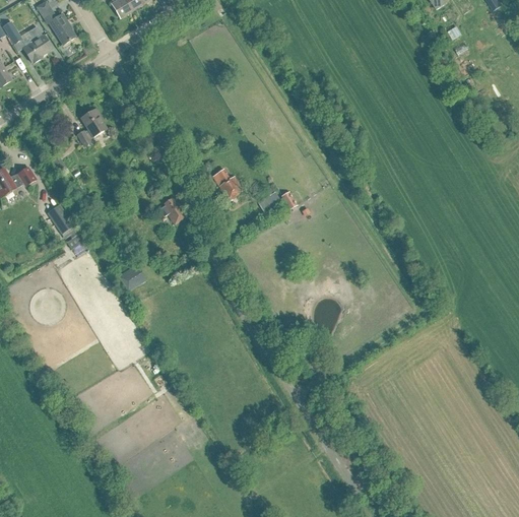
[(62,44),(75,36),(68,24),(68,23),(61,12),(55,16),(45,0),(37,5),(47,22),(48,21),(62,44)]
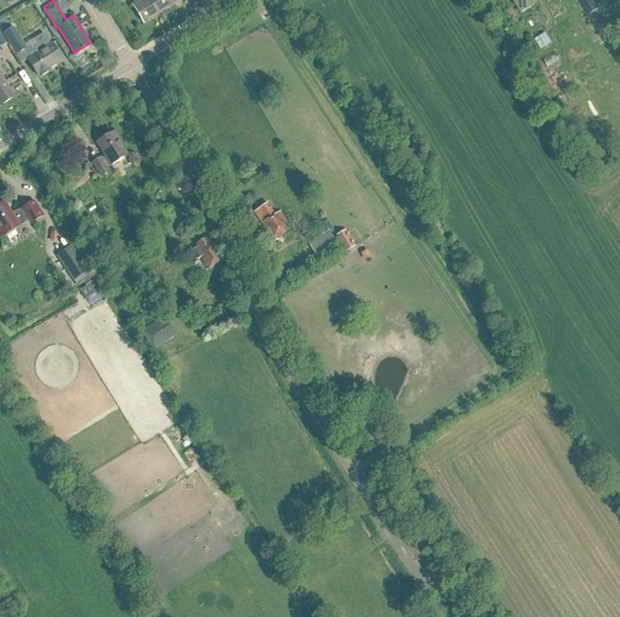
[(158,12),(151,0),(138,0),(132,4),(143,21),(158,12)]
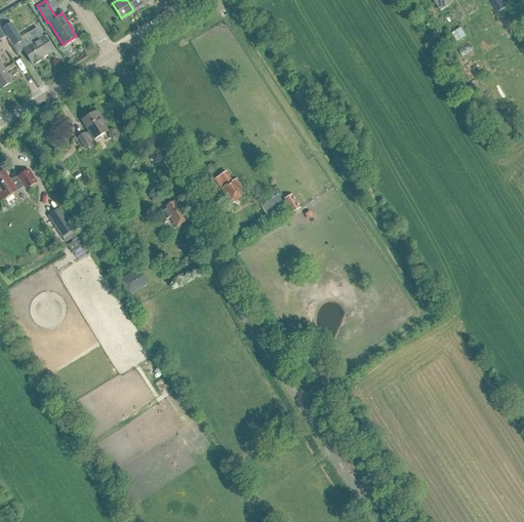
[(127,0),(133,10),(146,2),(144,0),(127,0)]
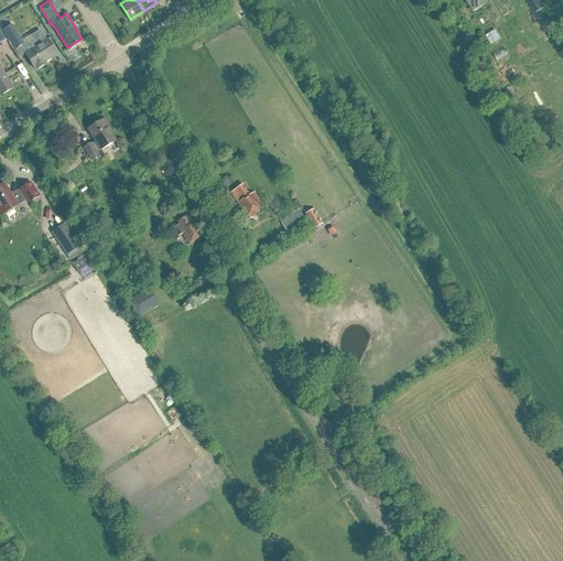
[(486,4),(483,0),(468,0),(476,10),(486,4)]
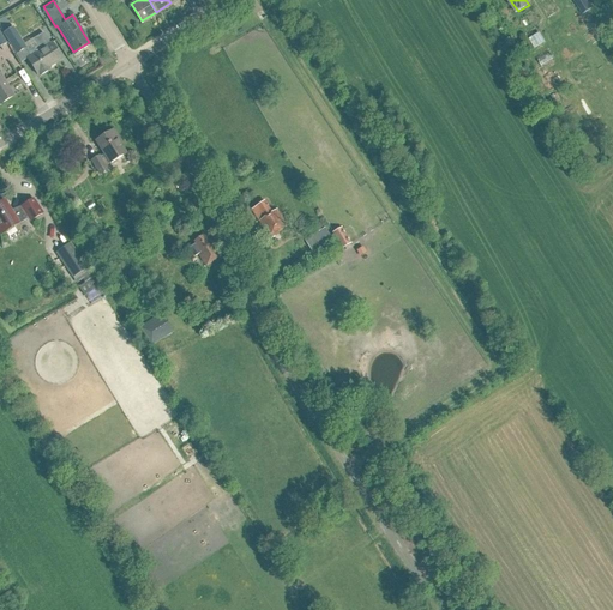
[(8,26),(2,30),(16,52),(18,54),(20,53),(24,50),(24,49),(8,26)]
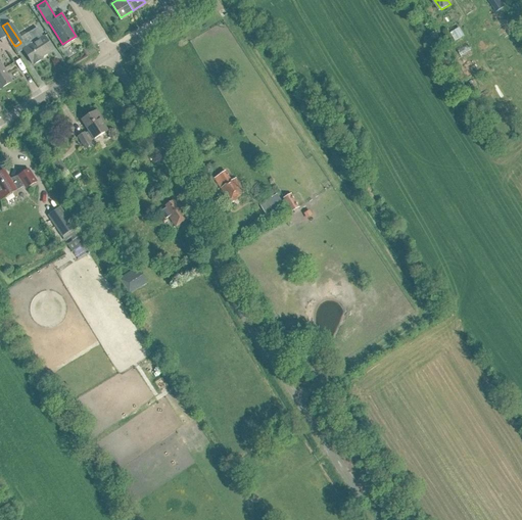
[(13,44),(12,44),(16,51),(18,50),(19,49),(22,47),(31,61),(32,61),(33,62),(41,57),(40,55),(45,52),(51,48),(43,35),(41,36),(41,35),(40,34),(39,32),(35,26),(27,32),(30,36),(29,37),(21,41),(20,42),(20,43),(17,45),(15,46),(13,44)]
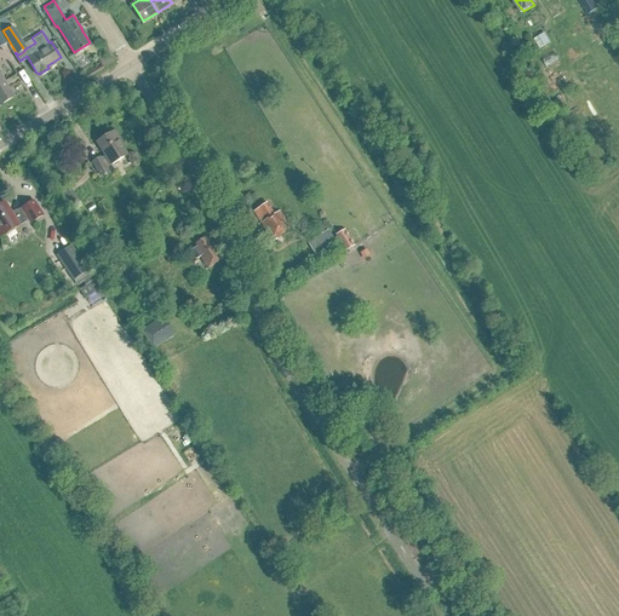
[(0,101),(11,95),(5,84),(6,84),(0,74),(0,101)]
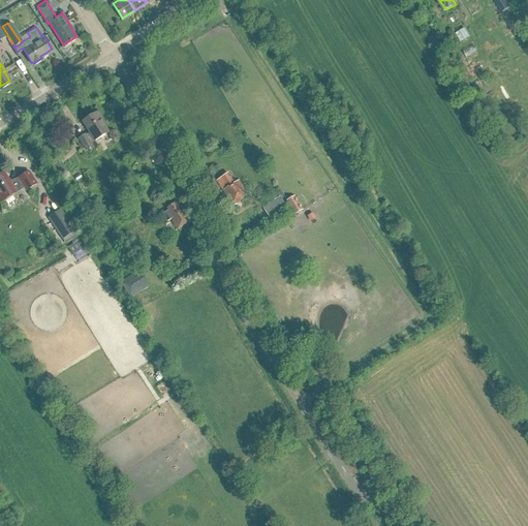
[(93,140),(107,131),(101,120),(102,119),(97,110),(81,120),(88,131),(85,134),(84,132),(78,136),(85,149),(91,145),(89,142),(93,140)]
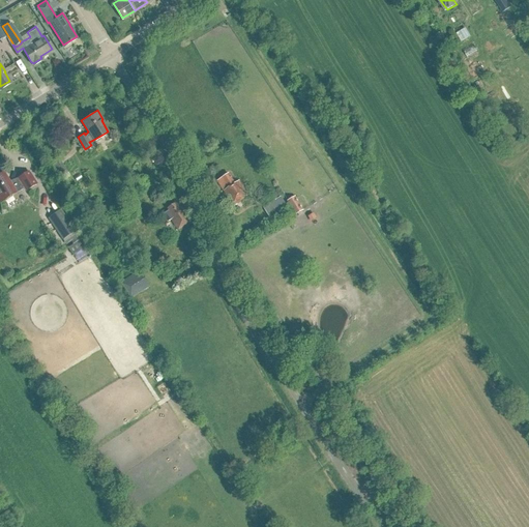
[(66,171),(58,155),(47,163),(55,177),(66,171)]
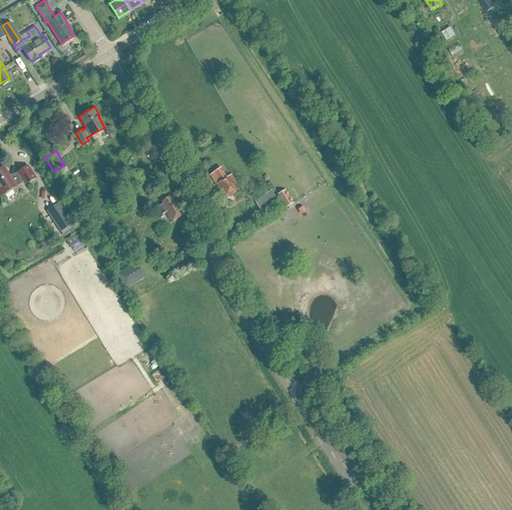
[(24,182),(34,176),(26,164),(16,170),(17,173),(10,177),(2,165),(0,166),(0,192),(14,183),(21,178),(24,182)]
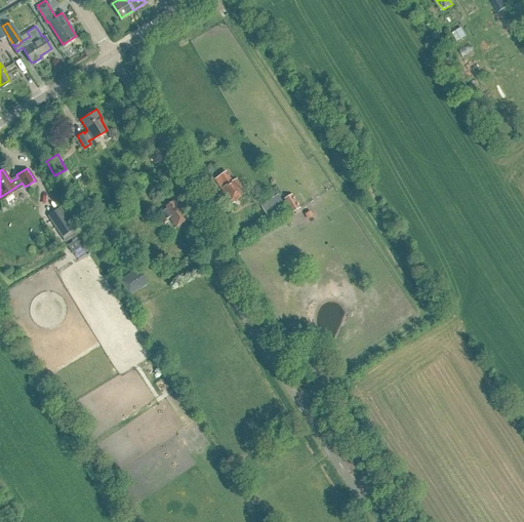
[(230,201),(245,191),(236,176),(231,181),(225,171),(214,177),(230,201)]
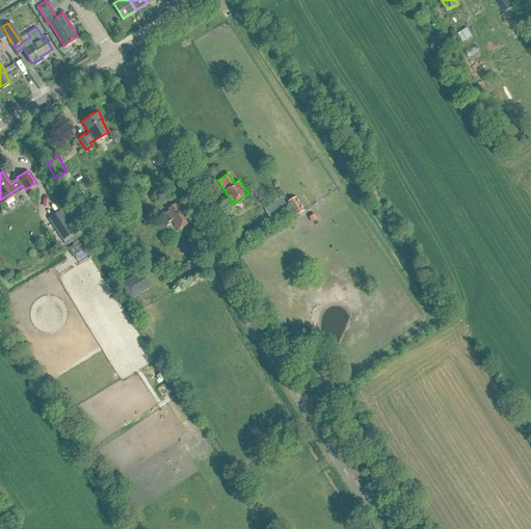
[(303,208),(295,194),(286,199),(294,213),(303,208)]
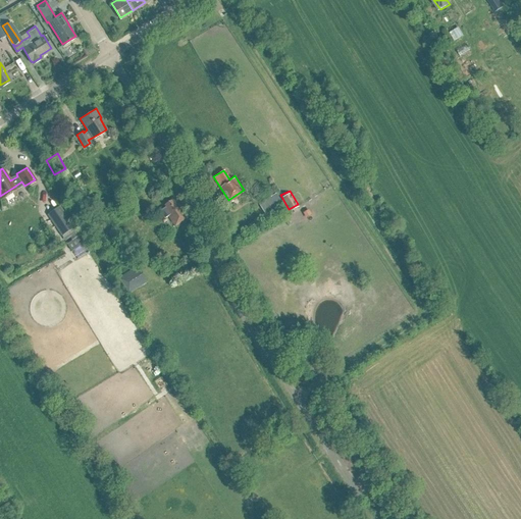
[(158,210),(163,218),(168,215),(174,225),(188,217),(181,207),(178,208),(172,198),(163,204),(164,206),(158,210)]
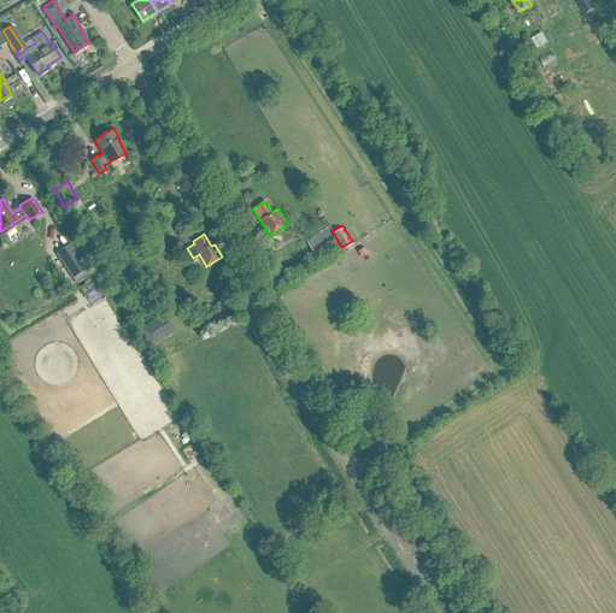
[(54,251),(71,276),(86,266),(69,241),(54,251)]
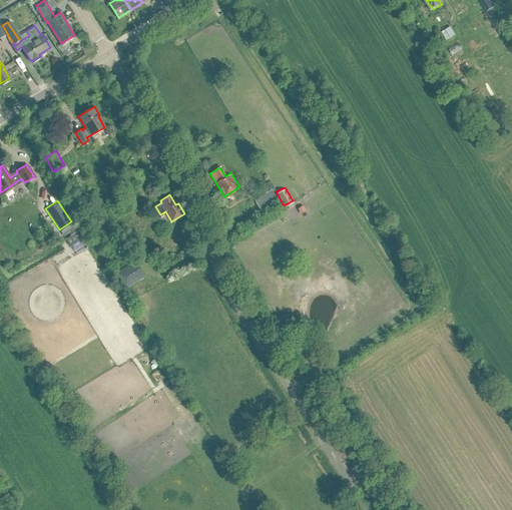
[(69,224),(71,228),(83,223),(81,218),(69,224)]
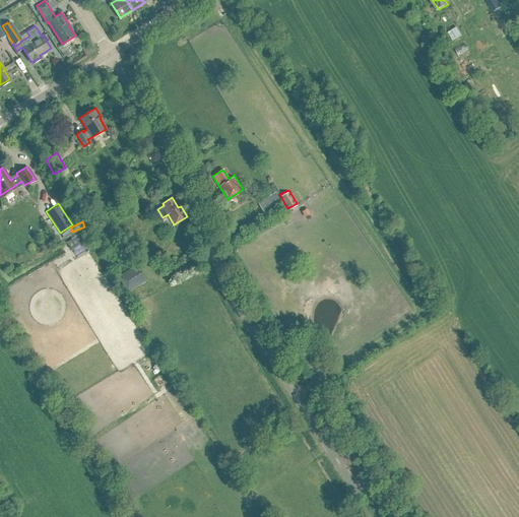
[(69,248),(81,241),(77,234),(65,241),(69,248)]
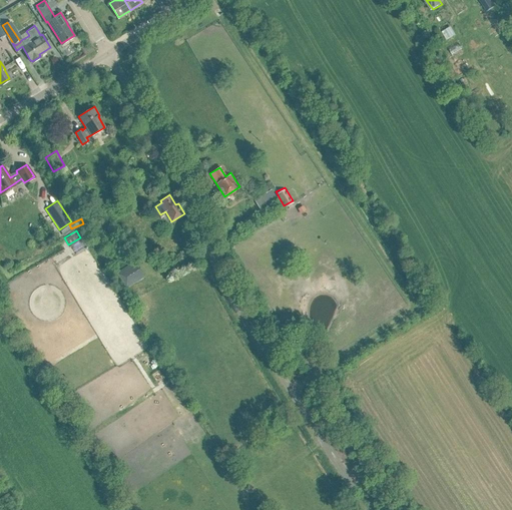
[(177,238),(182,248),(188,245),(182,235),(177,238)]
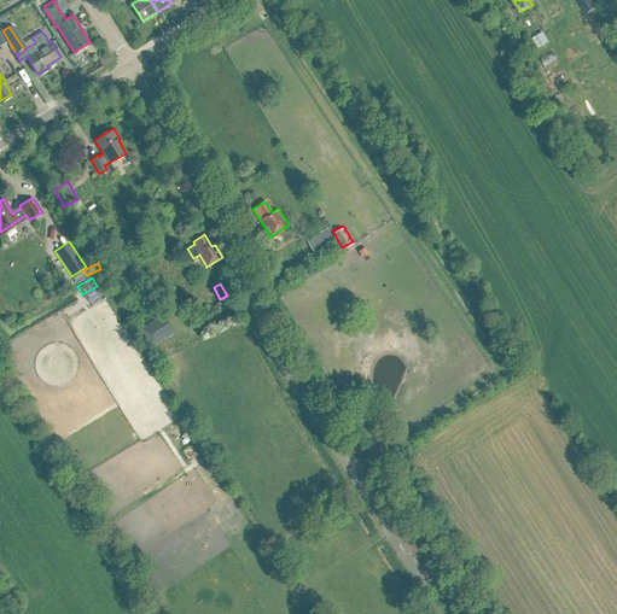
[(149,346),(169,333),(158,316),(138,328),(149,346)]
